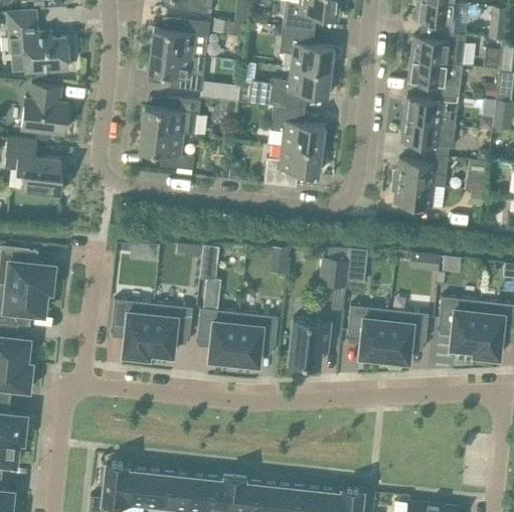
[(186,0),(185,10),(211,13),(212,0),(186,0)]
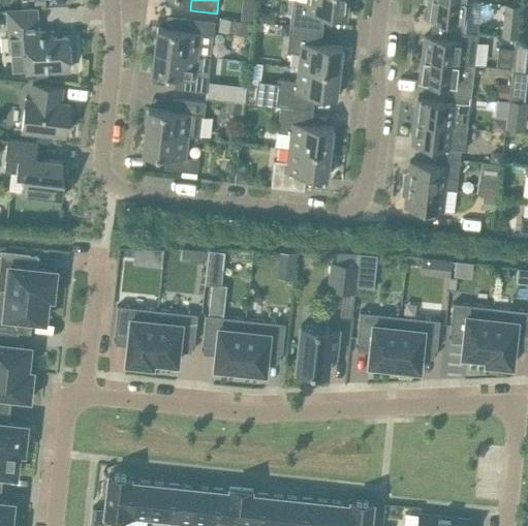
[(352,0),(307,0),(307,3),(293,1),(290,28),(317,31),(319,16),(347,20),(348,7),(352,7),(352,0)]
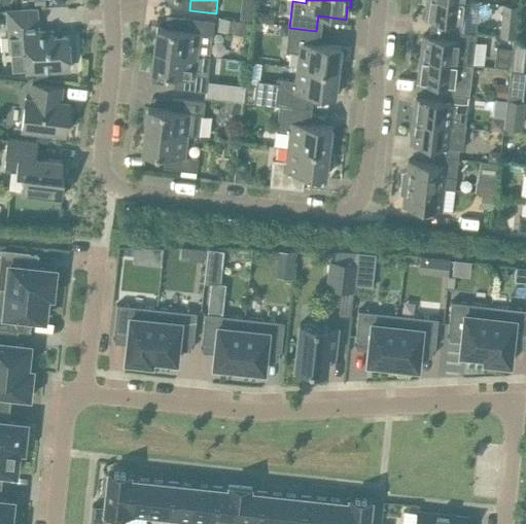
[(427,0),(426,22),(446,24),(464,26),(467,3),(443,0),(427,0)]
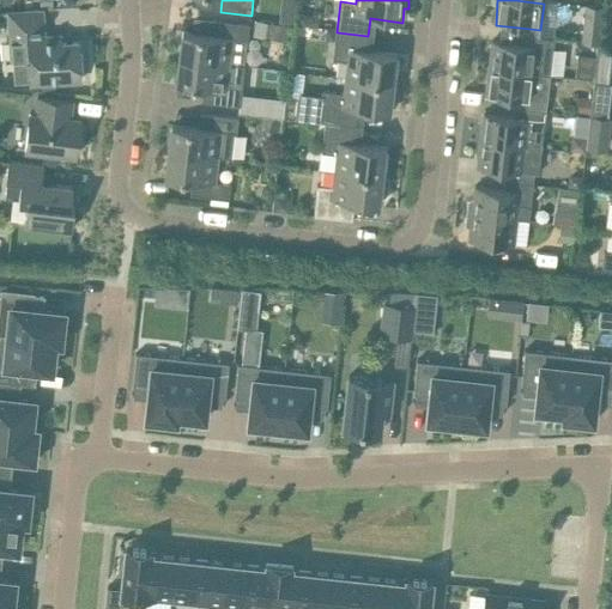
[(54,2),(42,4),(42,13),(43,13),(55,13),(54,2)]
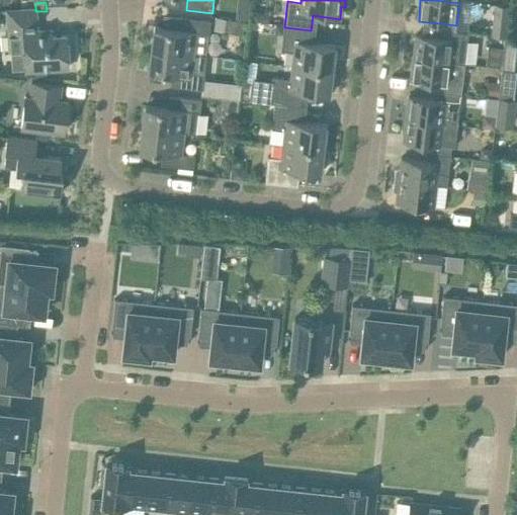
[(510,8),(495,6),(491,37),(506,39),(510,8)]
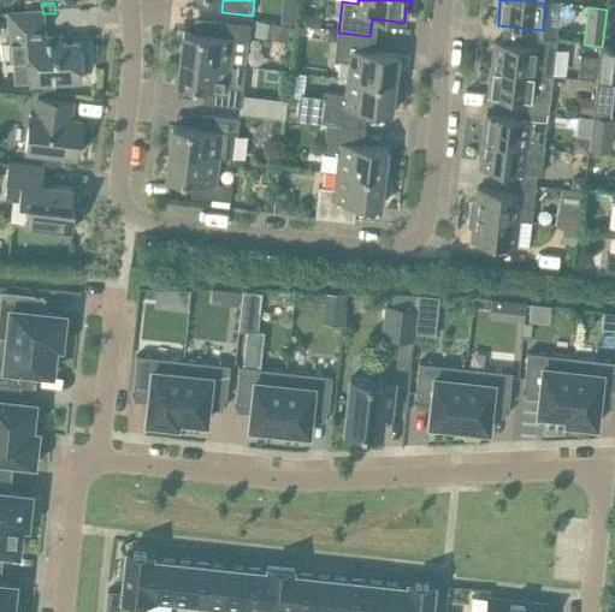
[(283,11),(282,25),(296,28),(299,12),(283,11)]
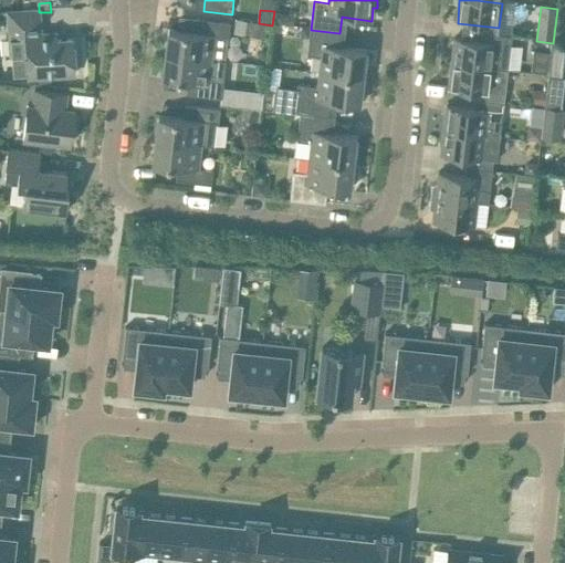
[(75,76),(73,41),(58,42),(56,35),(41,37),(40,12),(9,14),(12,58),(16,58),(17,77),(29,76),(29,80),(40,79),(51,79),(75,76)]
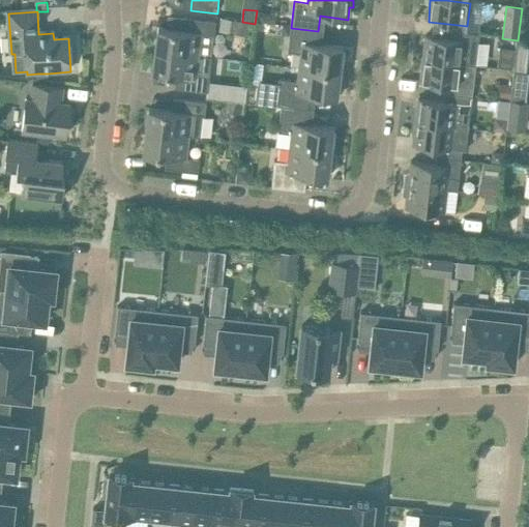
[(258,15),(257,23),(265,24),(266,20),(262,15),(258,15)]
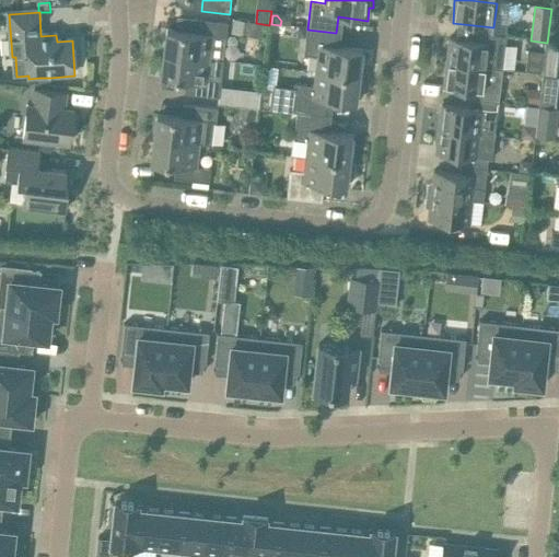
[(210,60),(224,62),(229,25),(200,22),(199,35),(167,32),(164,56),(210,61),(210,60)]
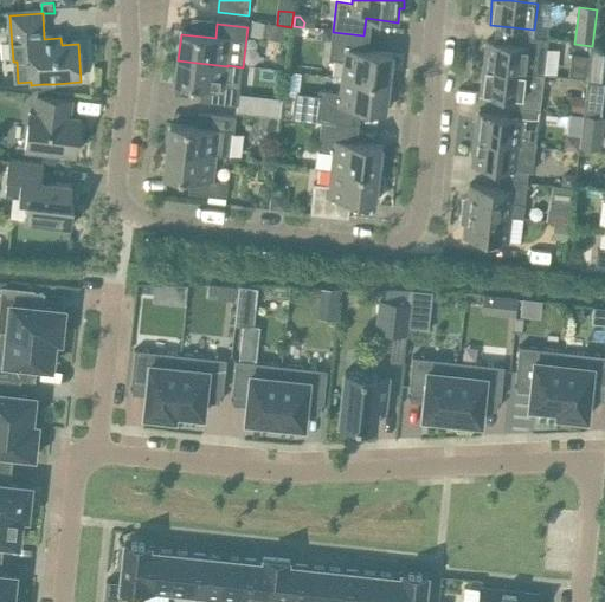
[(361,52),(364,36),(333,32),(324,32),(323,41),(332,43),(329,62),(345,64),(343,79),(394,85),(396,71),(392,70),(393,56),(361,52)]
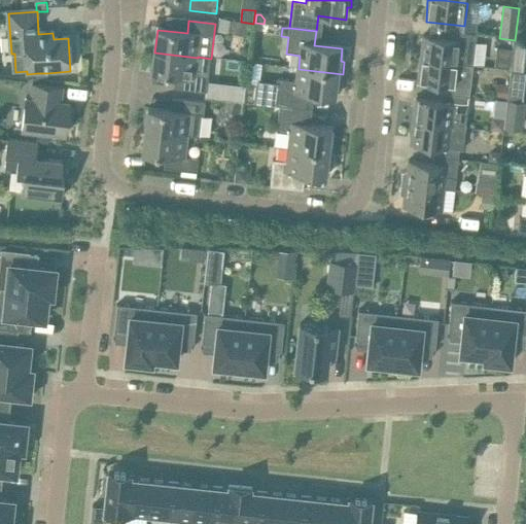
[(421,61),(460,66),(474,67),(478,36),(449,32),(448,40),(424,37),(421,61)]
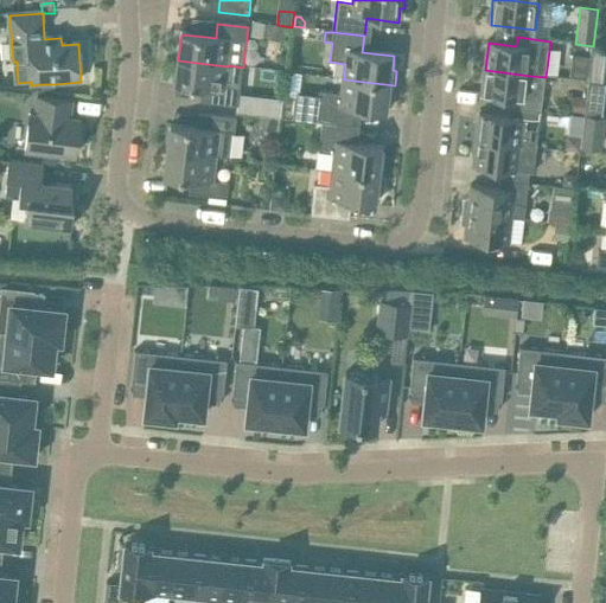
[(591,59),(573,57),(571,79),(588,82),(591,59)]
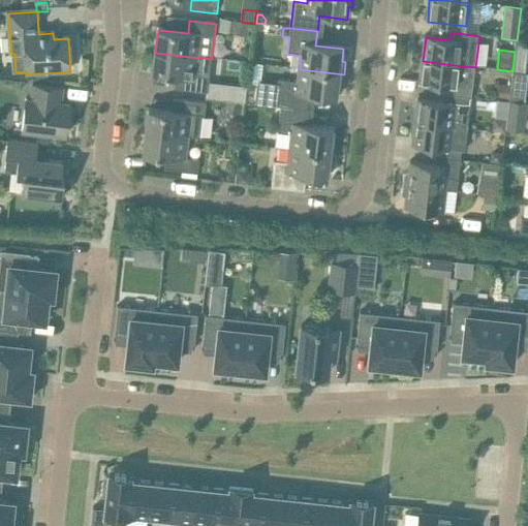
[(155,53),(153,75),(182,79),(181,91),(208,95),(210,72),(198,70),(199,58),(198,58),(155,53)]
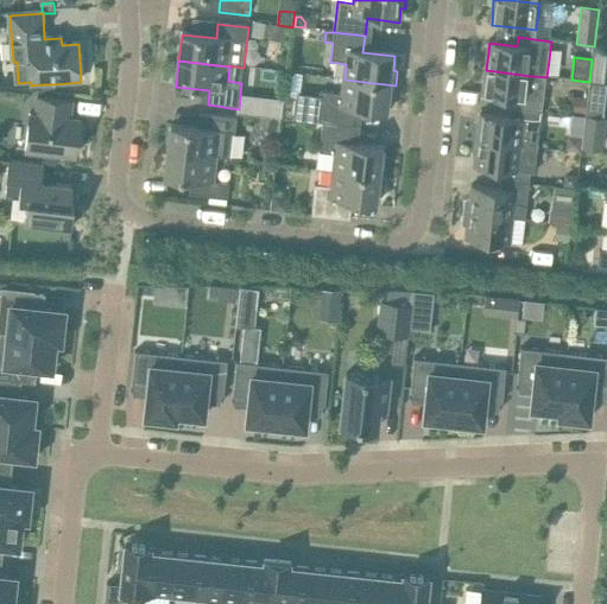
[(486,70),(482,97),(512,101),(511,109),(542,114),(547,77),(531,76),(486,70)]
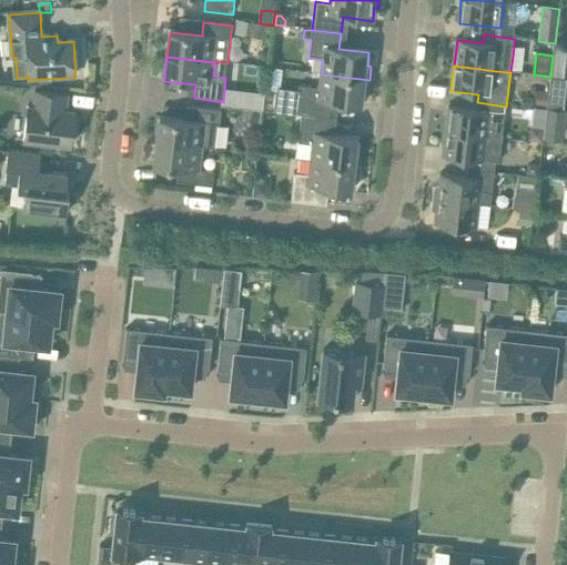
[(367,94),(370,80),(322,74),(320,90),(300,87),(299,92),(277,89),(274,113),(331,120),(333,103),(362,107),(364,93),(367,94)]
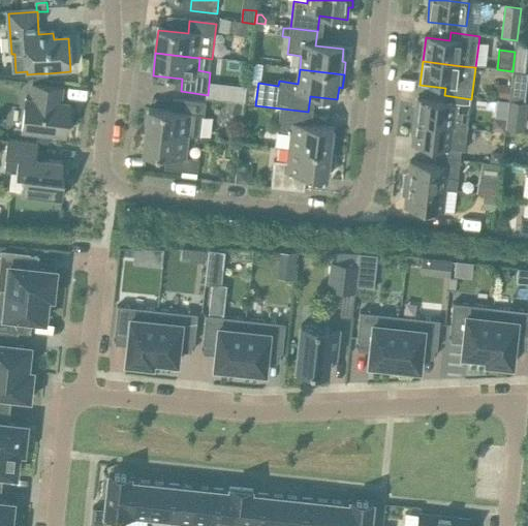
[(48,73),(37,73),(37,82),(49,84),(48,73)]
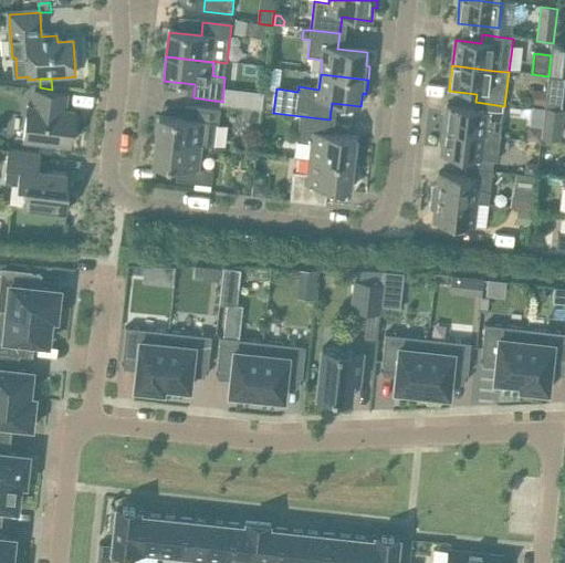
[(562,112),(563,100),(564,90),(564,80),(550,79),(547,98),(545,110),(562,112)]
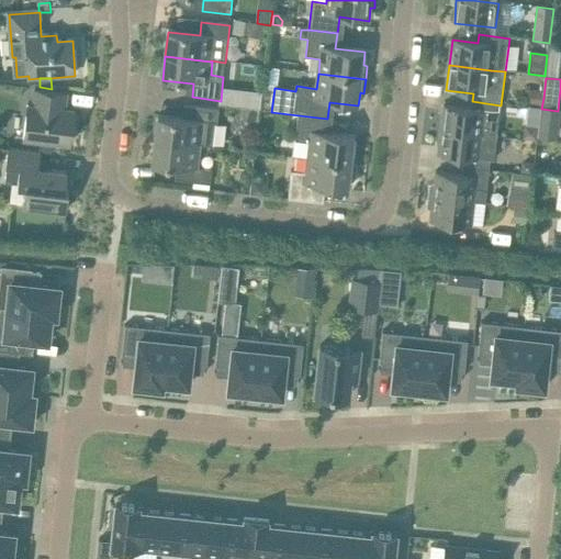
[(67,94),(46,92),(35,91),(33,107),(29,105),(24,141),(42,143),(48,143),(54,144),(70,146),(73,124),(75,111),(66,110),(67,94)]
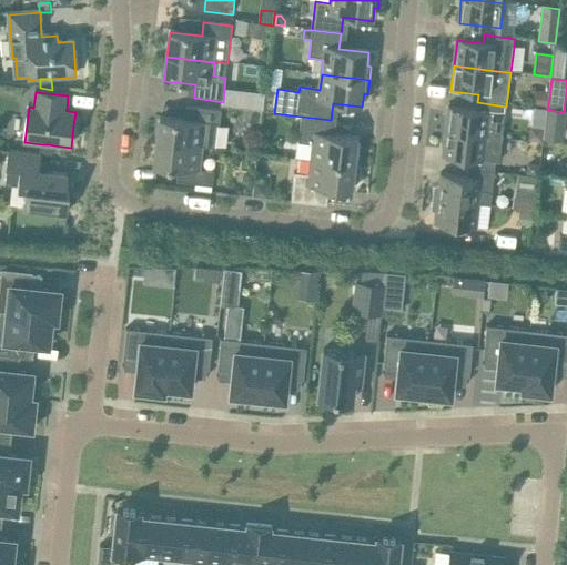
[(230,92),(228,108),(238,109),(239,93),(230,92)]
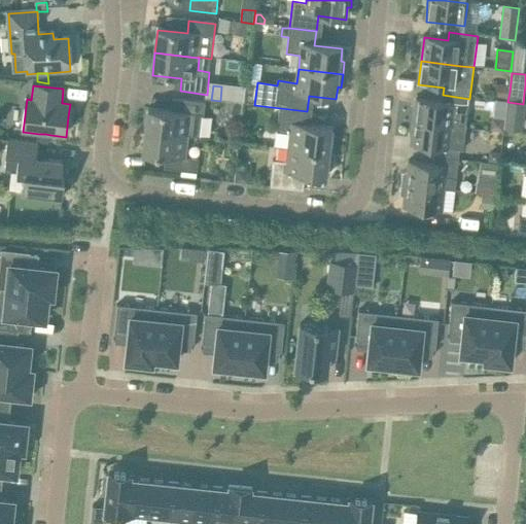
[(509,88),(496,85),(494,100),(506,102),(509,88)]
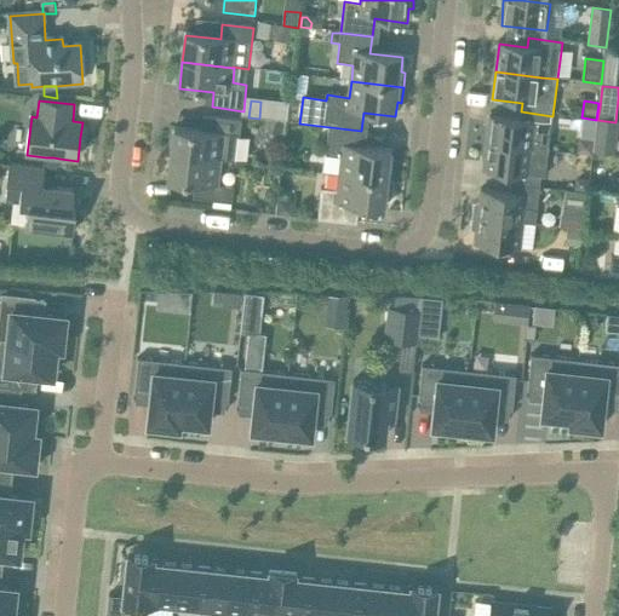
[(521,111),(520,121),(514,121),(489,117),(487,145),(532,150),(549,153),(552,116),(521,111)]
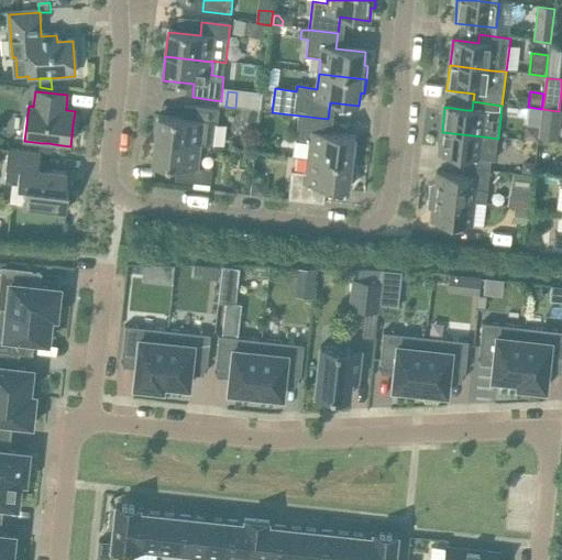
[(220,111),(213,110),(191,108),(189,121),(158,118),(155,142),(200,147),(200,146),(213,147),(216,125),(218,125),(220,111)]
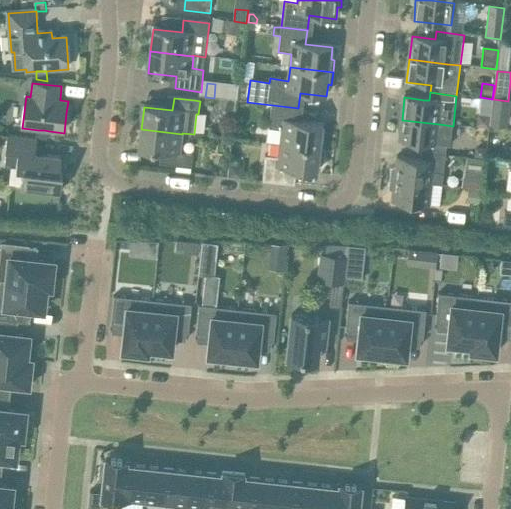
[(490,127),(508,130),(510,111),(510,101),(508,101),(493,99),(491,117),(490,127)]
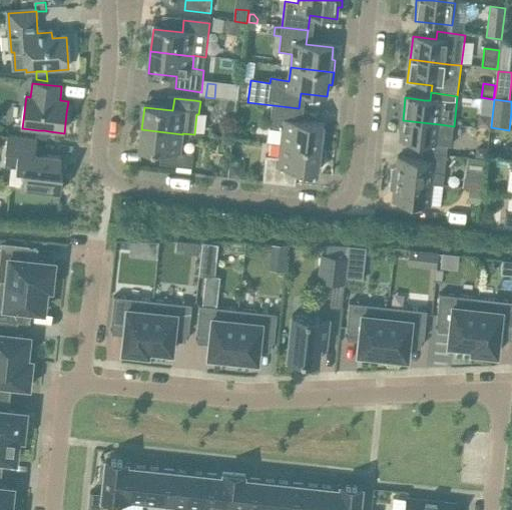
[(297,122),(299,108),(247,102),(273,105),(270,130),(283,132),(281,145),(325,150),(326,138),(323,137),(324,125),(297,122)]
